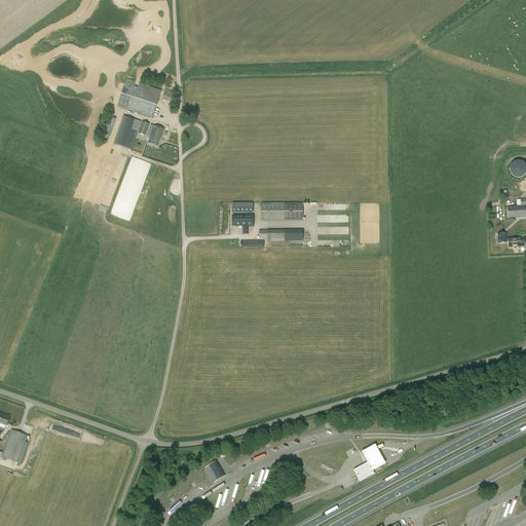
[(117,107),(152,118),(161,91),(153,89),(153,87),(150,86),(149,88),(125,81),(117,107)]
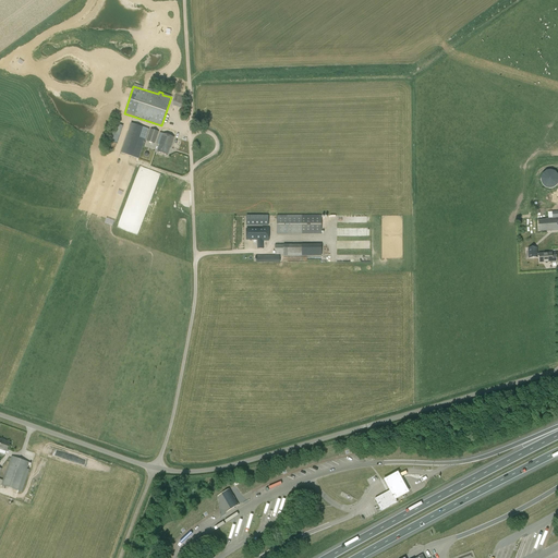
[(174,96),(171,106),(183,109),(186,99),(174,96)]
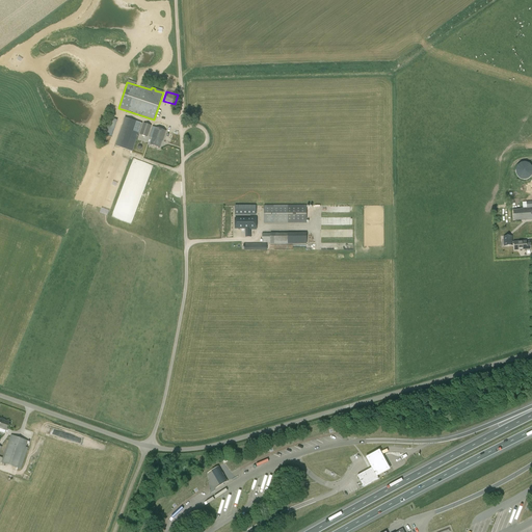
[(133,151),(141,123),(126,117),(117,145),(133,151)]
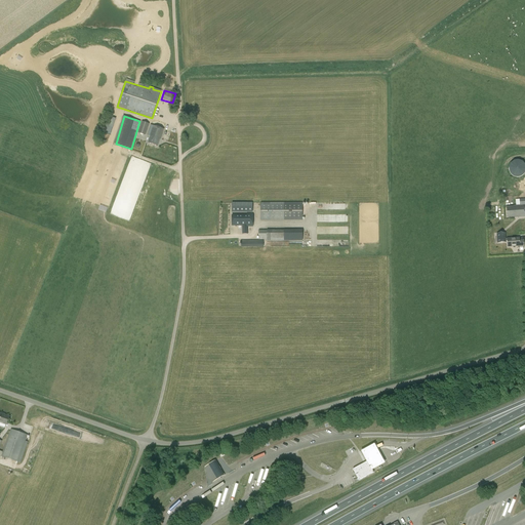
[(109,117),(104,132),(111,134),(115,119),(109,117)]
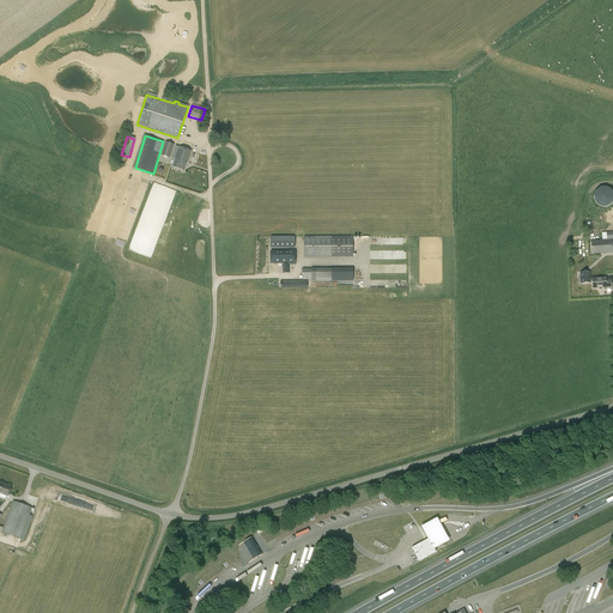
[(170,158),(174,145),(165,143),(161,155),(170,158)]
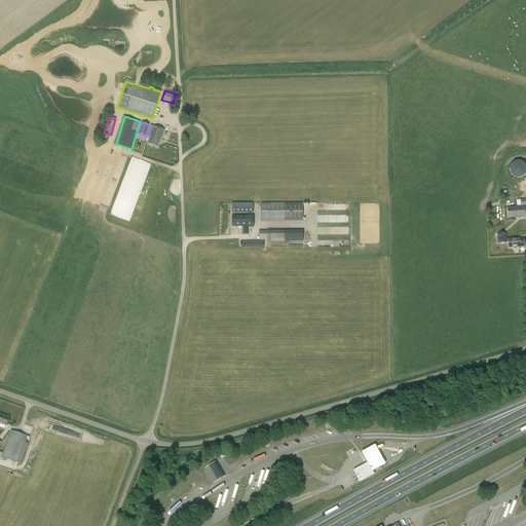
[(151,125),(148,136),(151,137),(148,143),(157,146),(160,139),(160,140),(164,129),(151,125)]
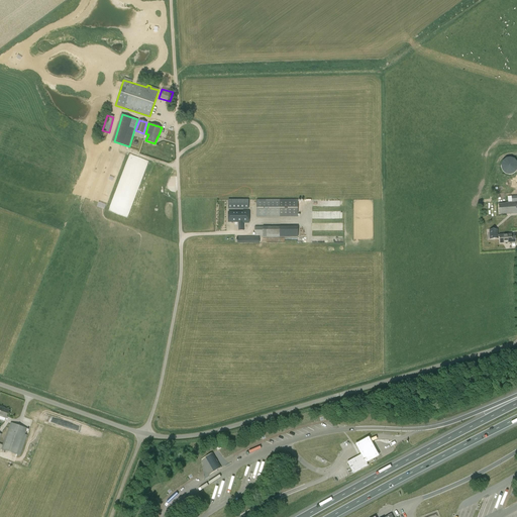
[(501,173),(516,173),(516,164),(516,159),(502,159),(501,173)]
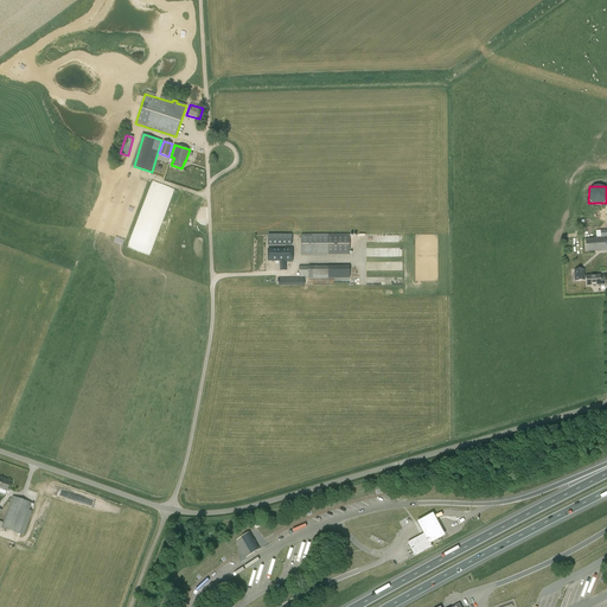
[(601,236),(601,237),(593,238),(594,240),(586,240),(586,251),(594,250),(594,251),(606,250),(606,238),(606,237),(606,229),(600,230),(601,236)]
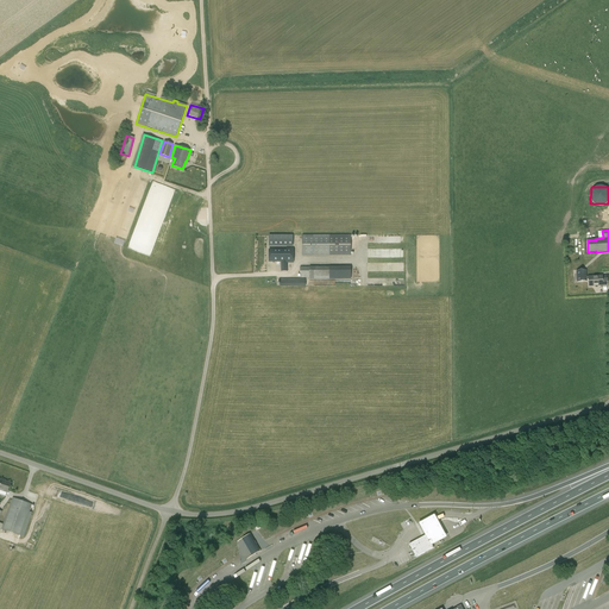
[(293,236),(269,236),(269,246),(293,246),(293,236)]
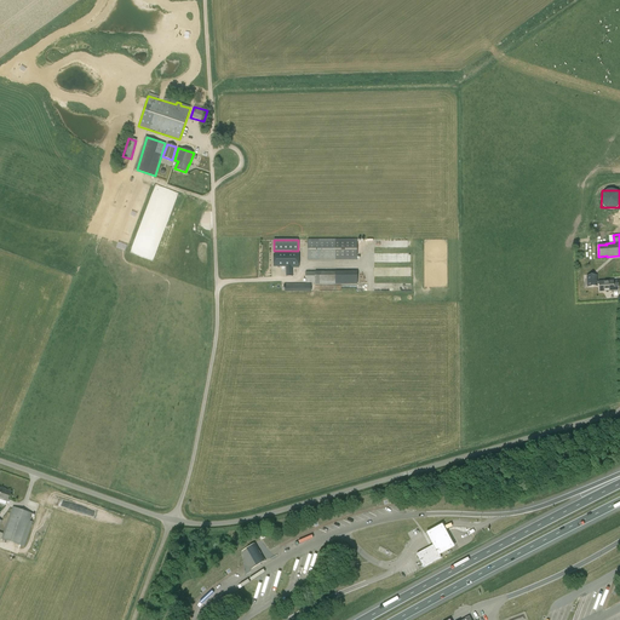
[(356,240),(308,240),(308,260),(356,259),(356,240)]
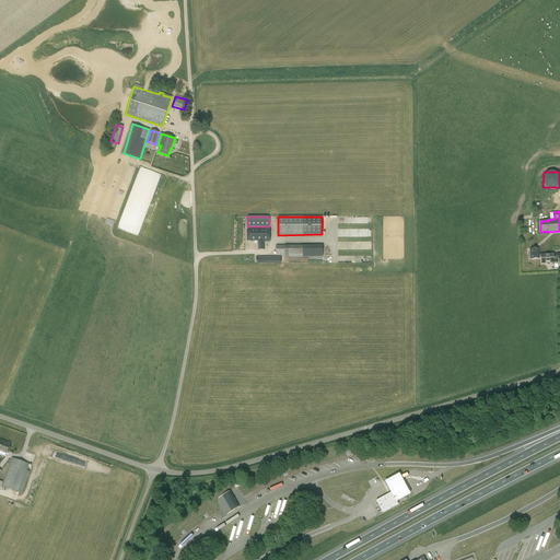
[(247,241),(258,241),(258,245),(256,245),(256,249),(265,249),(265,242),(269,242),(269,229),(264,229),(264,230),(247,230),(247,241)]
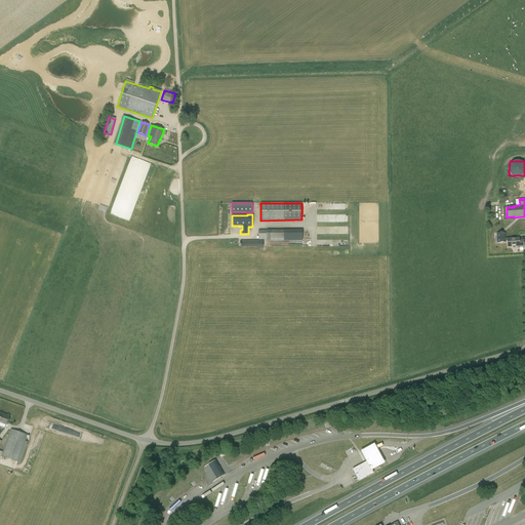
[(267,240),(267,241),(289,240),(289,230),(258,231),(258,240),(267,240)]
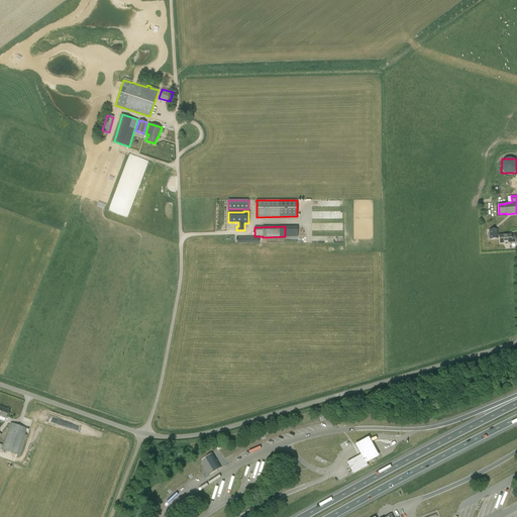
[(498,237),(500,237),(500,242),(511,242),(511,243),(516,243),(516,235),(511,236),(510,234),(500,235),(498,235),(497,230),(490,230),(490,238),(498,238),(498,237)]
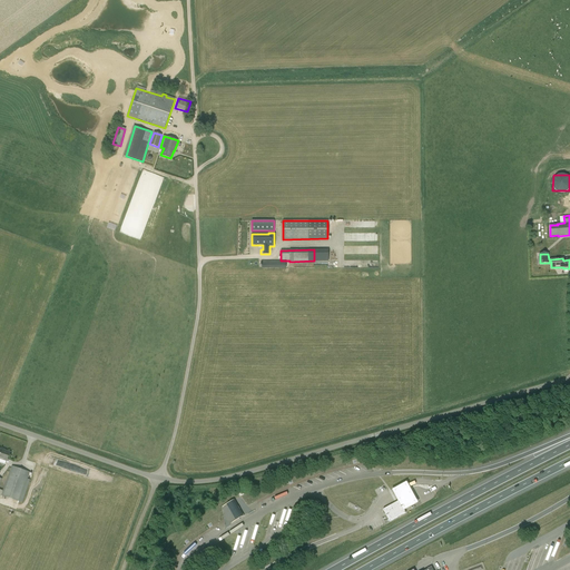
[(10,452),(0,449),(0,458),(7,461),(10,452)]
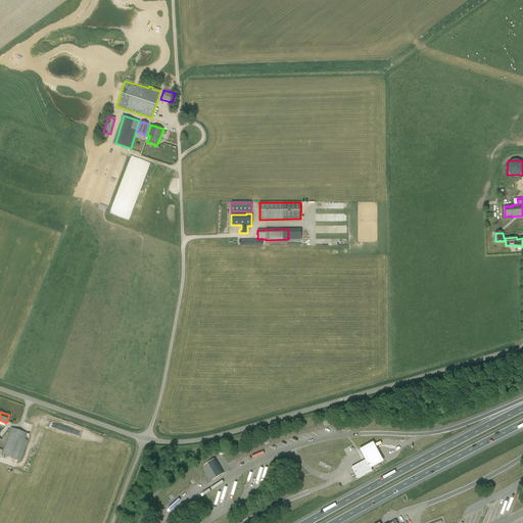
[(28,440),(26,439),(28,434),(11,427),(1,455),(18,461),(20,461),(28,440)]
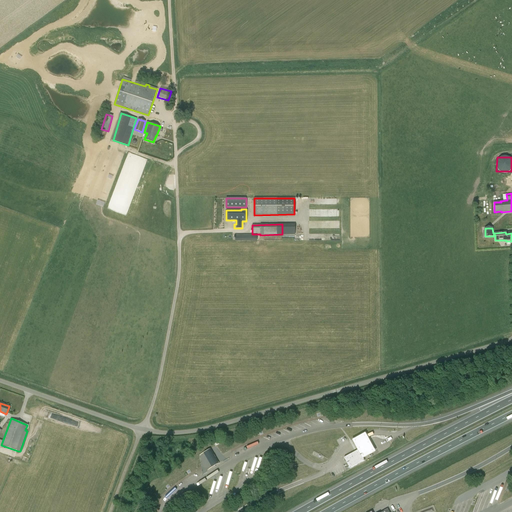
[(366,433),(353,440),(364,459),(376,452),(366,433)]
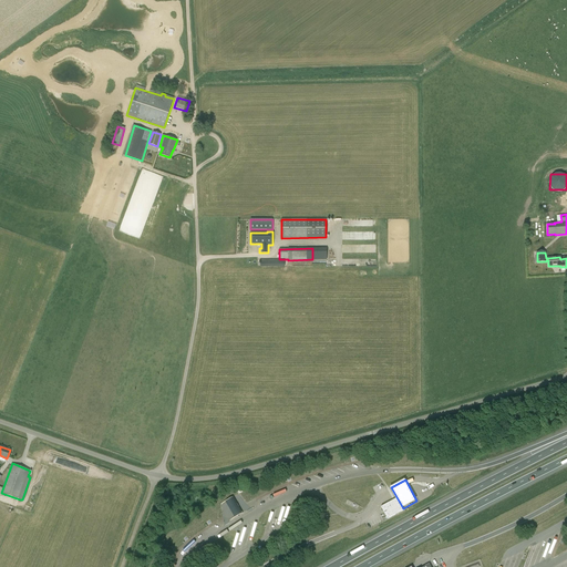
[(233,497),(225,502),(235,518),(243,514),(233,497)]
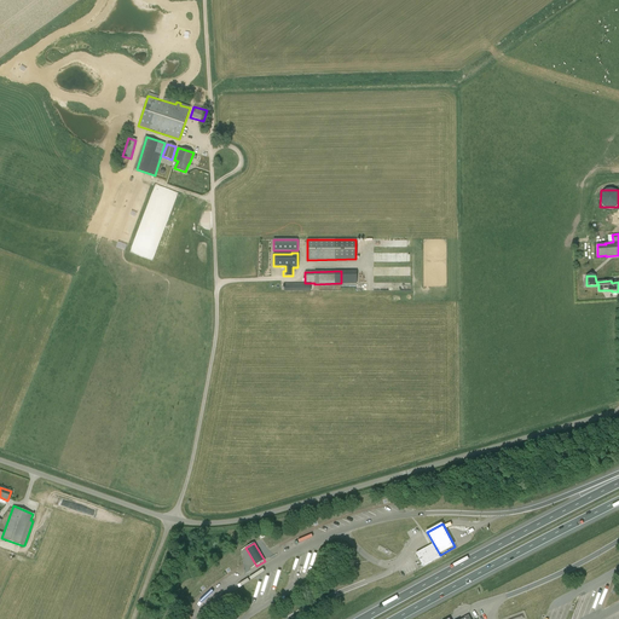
[(433,544),(416,554),(423,567),(440,557),(433,544)]
